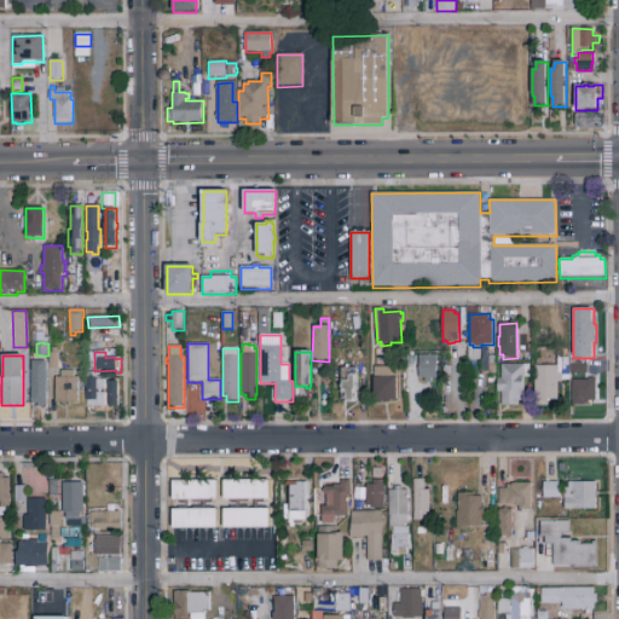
[(438,356),(438,379),(432,379),(432,383),(424,383),(424,380),(418,380),(418,356),(438,356)]
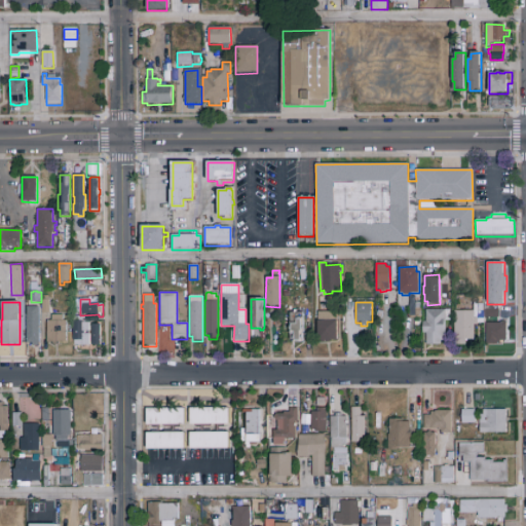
[(484,305),(498,305),(498,309),(500,309),(500,318),(498,318),(498,323),(500,323),(500,322),(505,322),(505,323),(506,323),(506,341),(501,341),(501,344),(496,344),(496,345),(486,345),(486,324),(484,324),(484,314),(481,314),(481,306),(484,306),(484,305)]
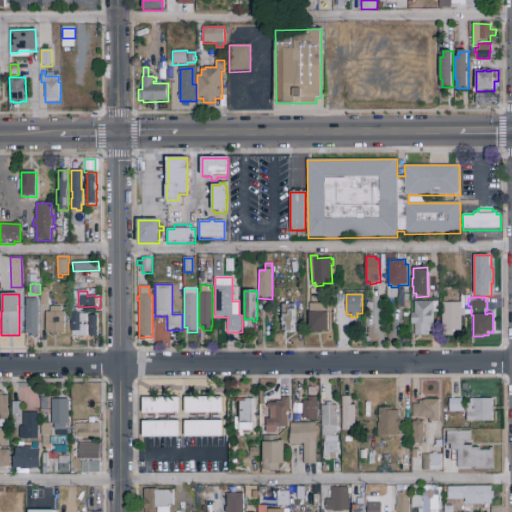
[(38,334),(37,334),(37,337),(31,337),(31,334),(26,334),(26,298),(38,298),(38,334)]
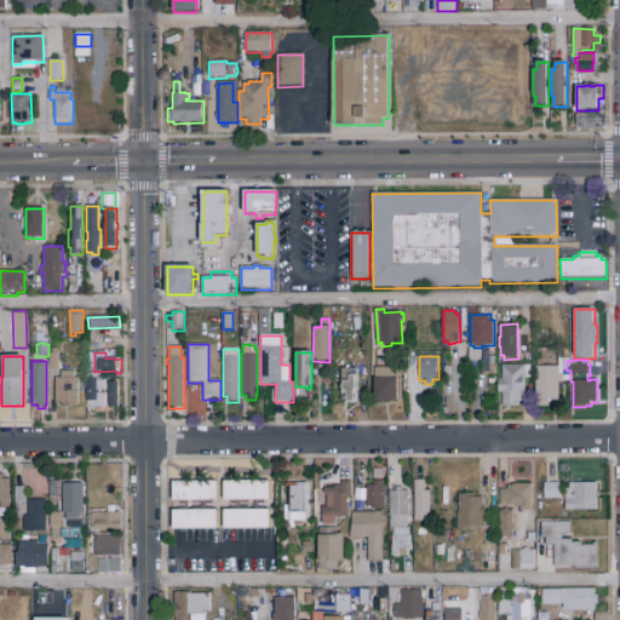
[(481,375),(481,363),(498,363),(498,375),(481,375)]
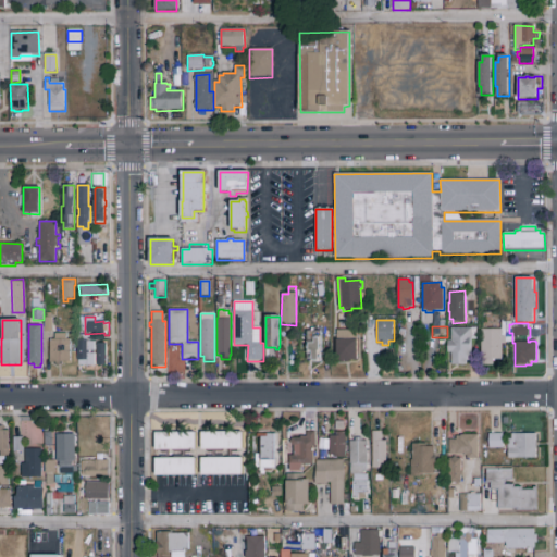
[(468,366),(452,366),(452,354),(447,354),(447,342),(452,341),(452,329),(469,329),(469,326),(472,326),(472,361),(468,361),(468,366)]
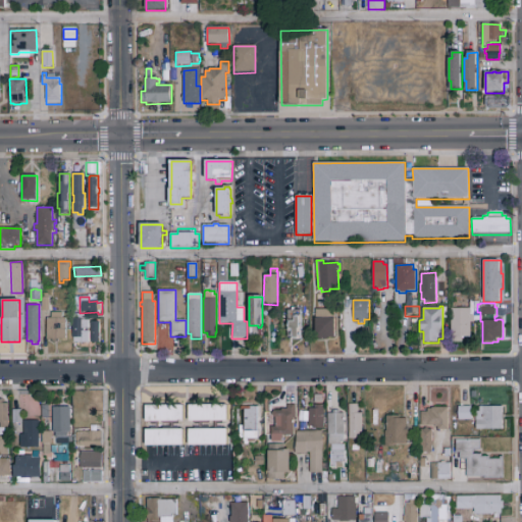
[(302,330),(300,330),(300,340),(293,340),(292,337),(288,337),(288,311),(292,311),(292,308),(295,308),(295,311),(302,310),(302,330)]
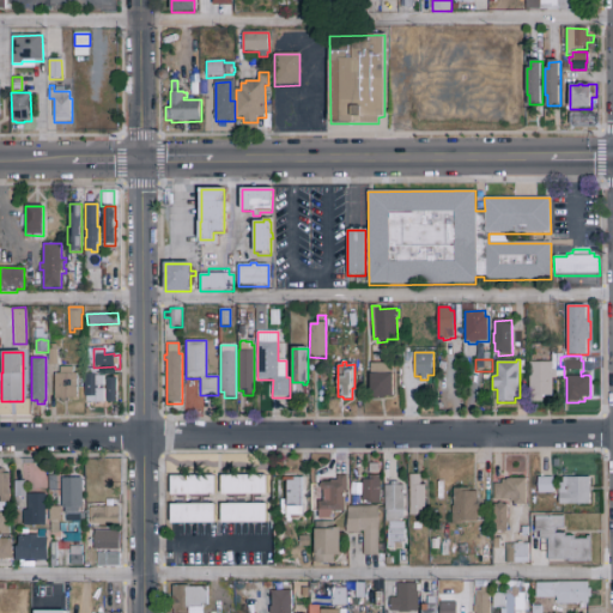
[(529,396),(530,363),(552,363),(552,371),(563,371),(563,377),(556,377),(556,380),(552,380),(552,396),(529,396)]
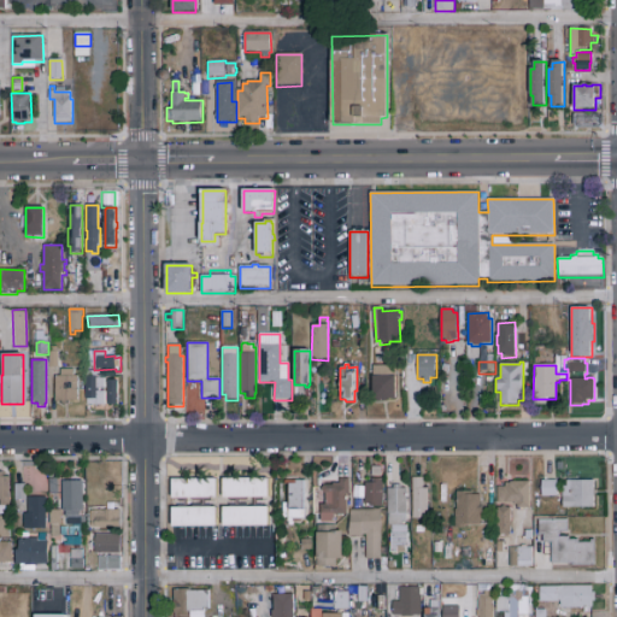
[(397,399),(376,399),(376,394),(374,394),(374,366),(397,366),(397,399)]
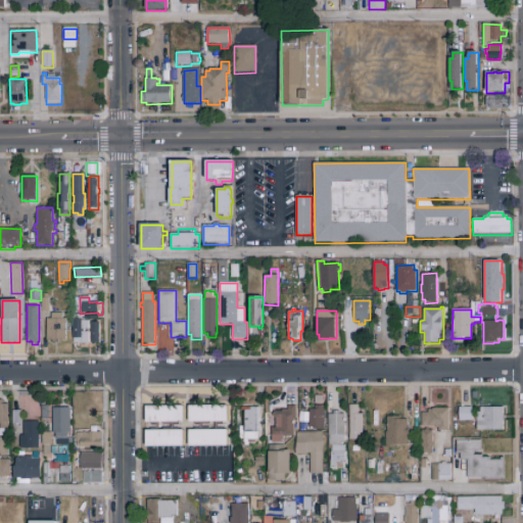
[(66,341),(58,341),(58,343),(52,343),(52,341),(47,341),(46,320),(52,320),(52,314),(63,314),(63,320),(66,319),(66,341)]
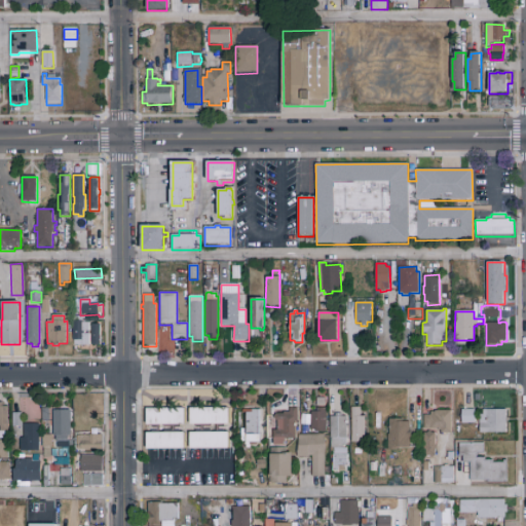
[(90,346),(74,346),(73,320),(74,320),(74,316),(83,316),(83,318),(89,318),(90,332),(84,332),(84,335),(90,335),(90,346)]
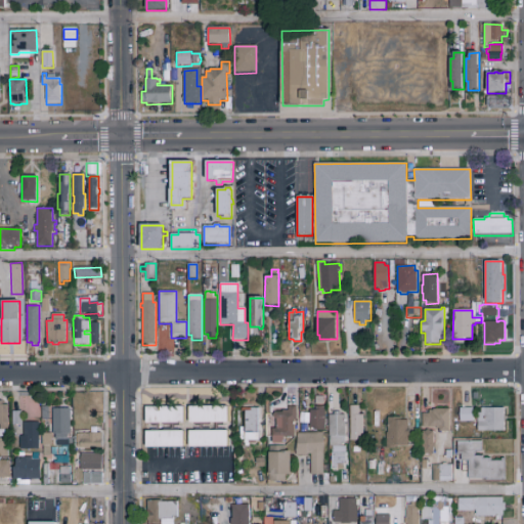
[(100,344),(92,344),(92,323),(100,323),(100,344)]
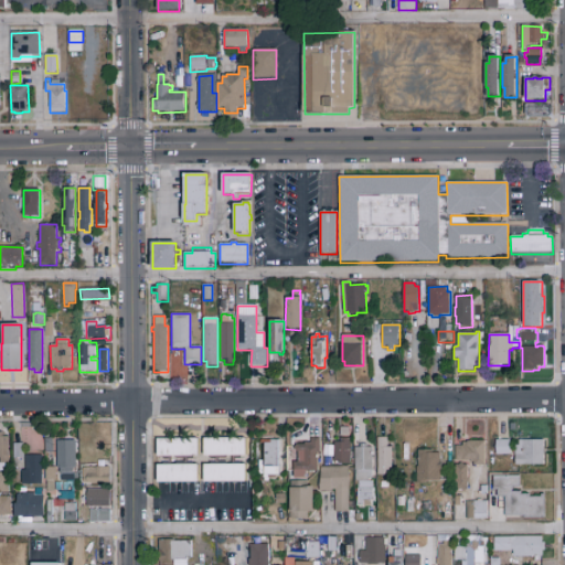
[(11,465),(0,465),(0,433),(3,433),(3,437),(11,437),(11,465)]
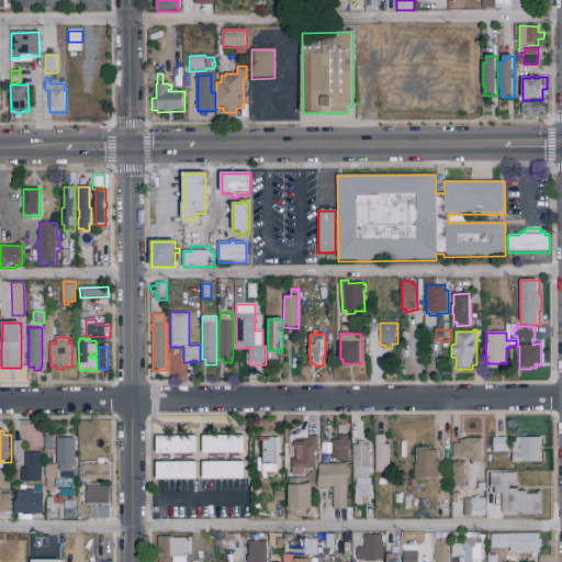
[(203,454),(203,436),(244,436),(244,454),(203,454)]
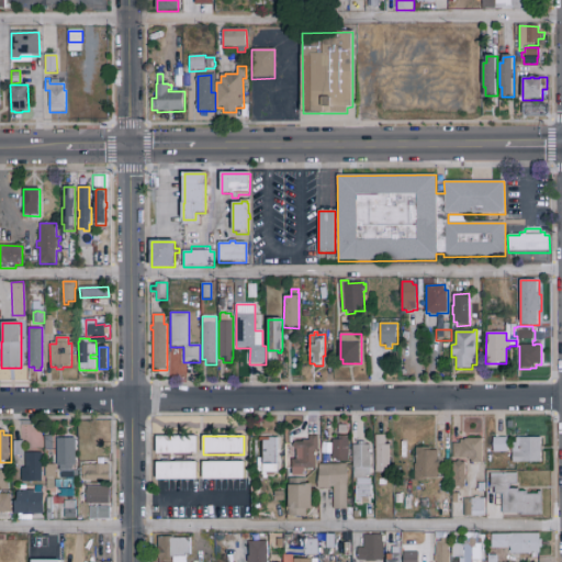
[(317,470),(304,470),(304,476),(293,476),(293,460),(296,460),(296,450),(295,450),(295,442),(303,442),(303,441),(310,440),(310,436),(318,436),(318,451),(316,451),(314,451),(314,453),(317,453),(317,470)]
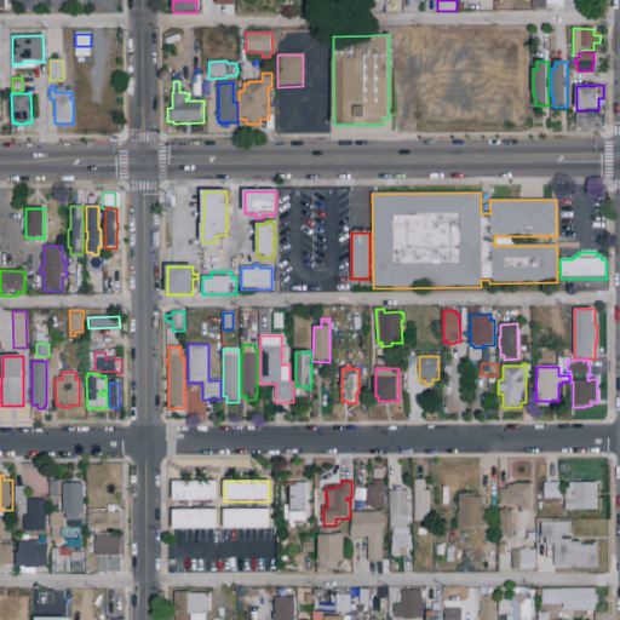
[(384,510),(367,510),(367,505),(366,486),(373,486),(373,481),(384,481),(384,483),(386,483),(386,494),(384,494),(384,510)]
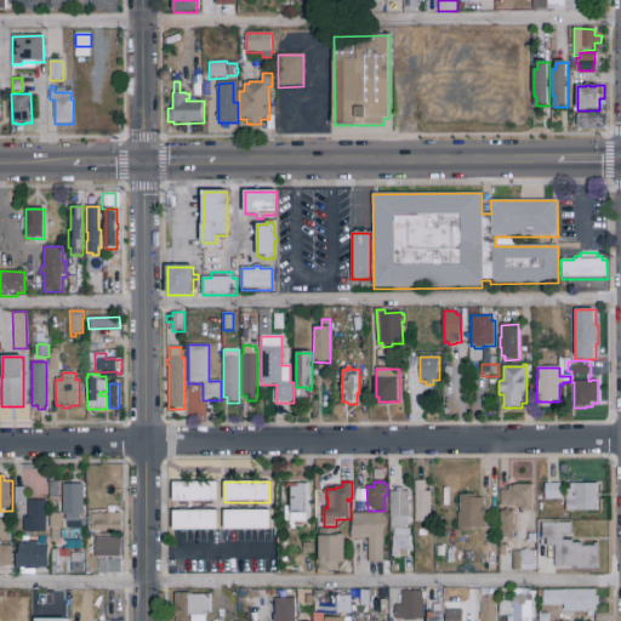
[(415,482),(426,482),(426,491),(431,491),(432,523),(415,523),(415,482)]
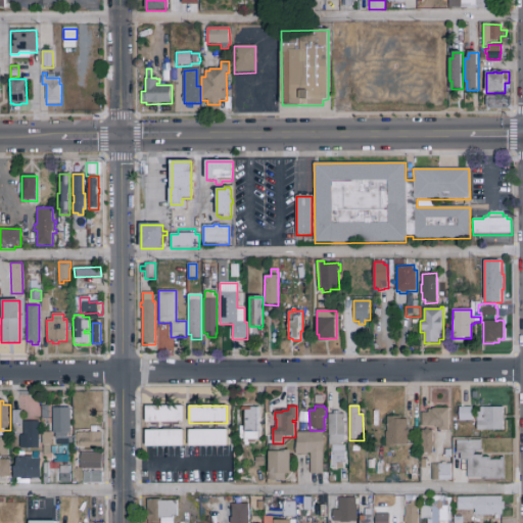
[(147,423),(147,407),(183,407),(184,423),(147,423)]
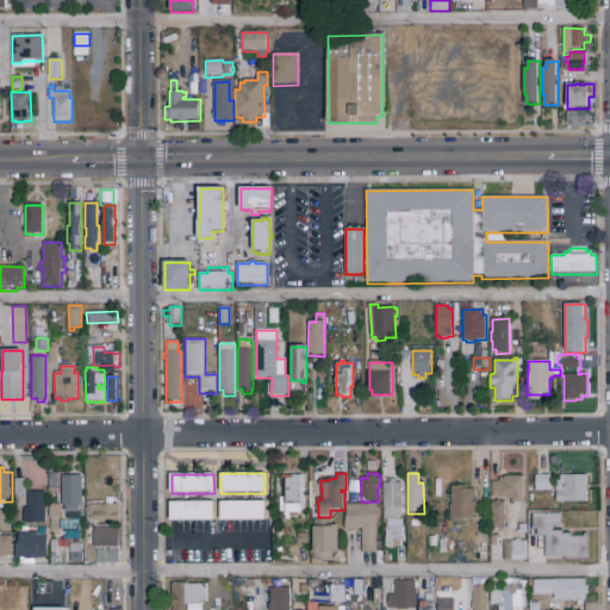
[(56,489),(62,489),(62,475),(82,477),(82,506),(80,506),(80,511),(85,511),(85,520),(66,520),(66,506),(61,506),(62,496),(56,496),(56,489)]
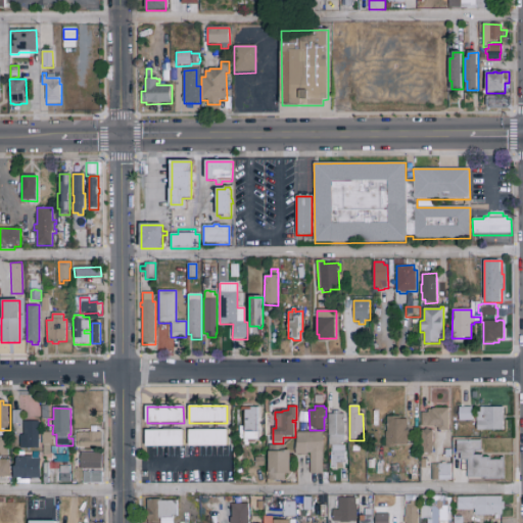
[(265,408),(265,419),(260,419),(260,440),(248,440),(248,446),(244,446),(245,440),(244,440),(244,436),(243,436),(239,432),(239,427),(244,427),(244,412),(241,412),(241,408),(244,408),(265,408)]
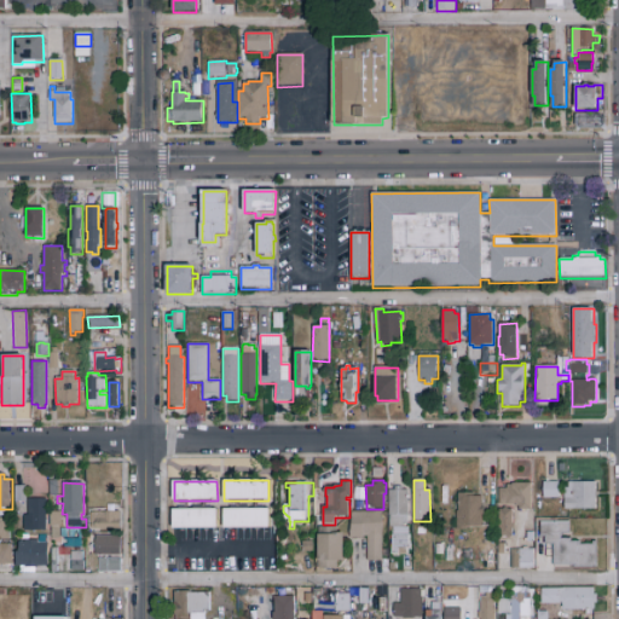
[(543,482),(559,482),(559,498),(543,498),(543,482)]
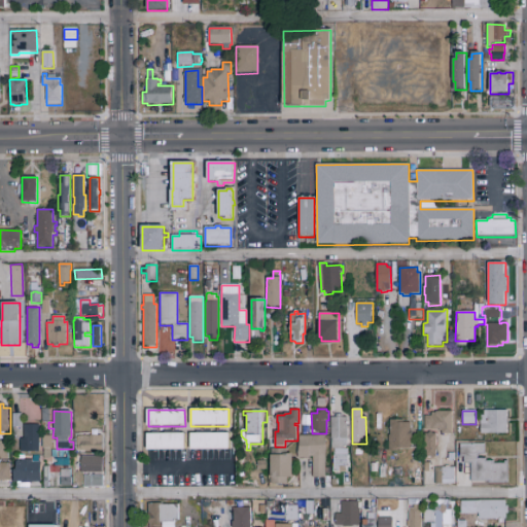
[(481,434),(481,416),(484,416),(484,411),(508,411),(508,434),(481,434)]
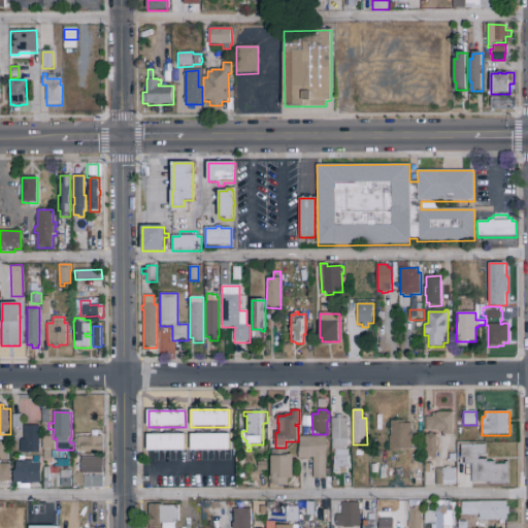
[(454,436),(442,436),(442,433),(439,433),(439,431),(426,431),(425,417),(432,417),(432,414),(436,414),(436,413),(454,413),(454,436)]
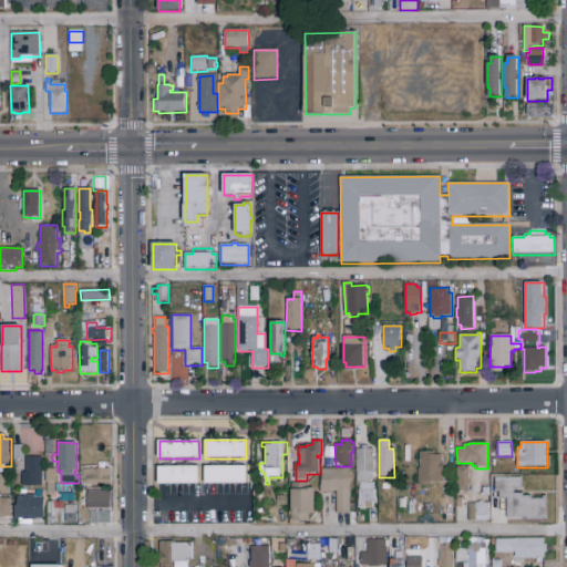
[(24,461),(14,461),(14,445),(24,445),(24,461)]
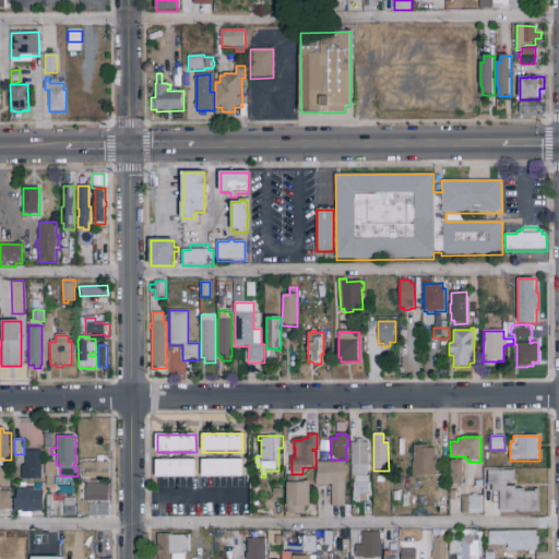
[(351,442),(356,442),(356,440),(364,440),(364,442),(368,442),(368,474),(366,474),(366,475),(365,475),(365,477),(352,477),(352,466),(351,442)]
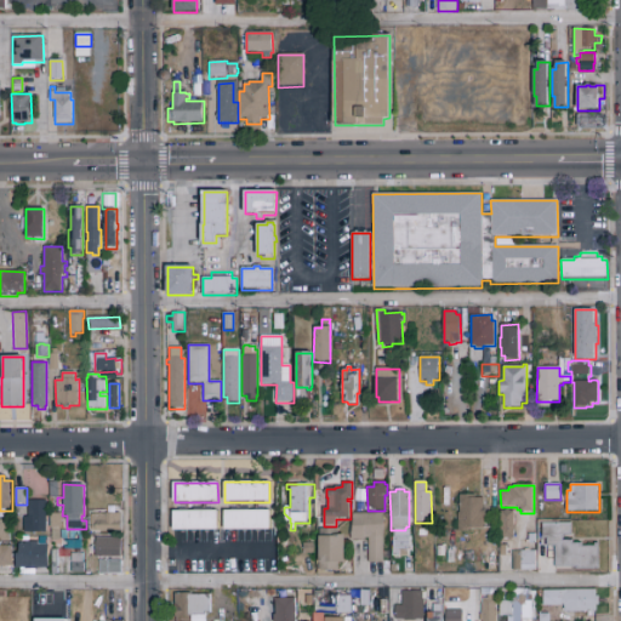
[(484,529),(468,529),(468,533),(457,533),(457,513),(460,513),(460,495),(477,495),(477,496),(480,496),(480,499),(484,499),(484,508),(486,508),(486,518),(484,518),(484,529)]
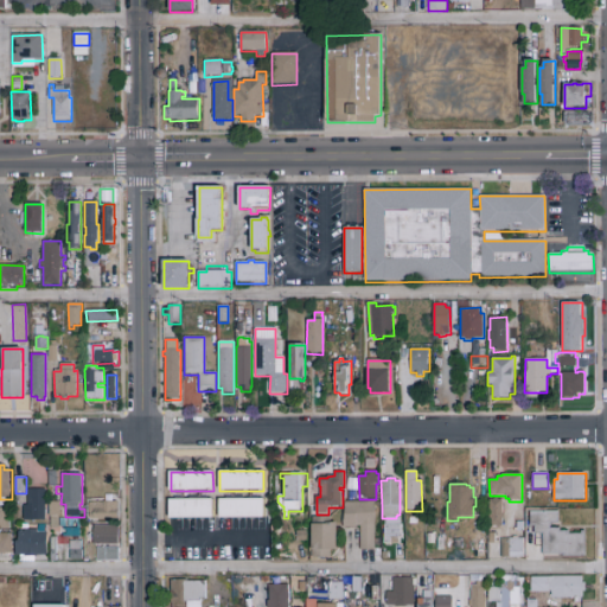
[(49,522),(24,522),(24,505),(27,505),(27,490),(45,490),(45,511),(49,511),(49,522)]
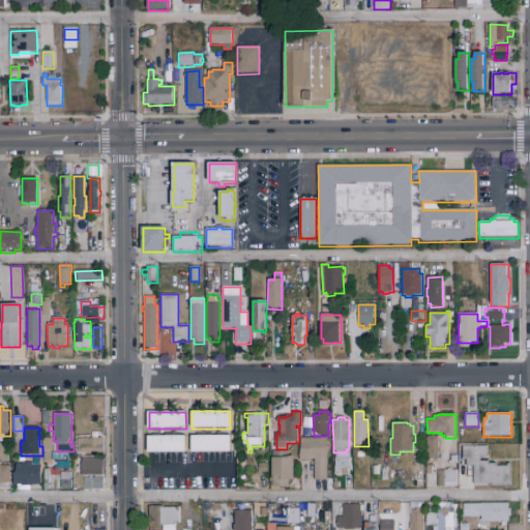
[(439,460),(428,460),(428,436),(431,436),(431,435),(435,435),(435,436),(439,436),(439,460)]
